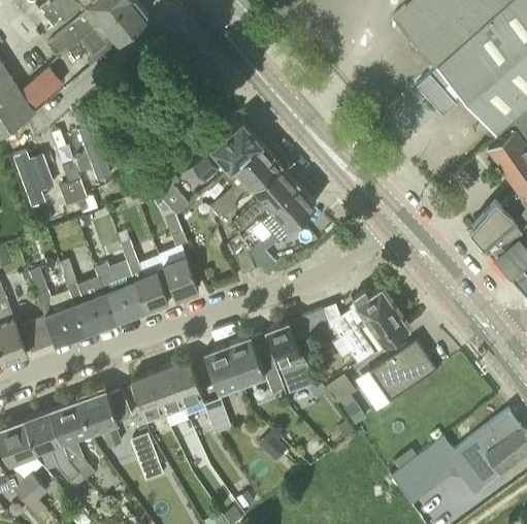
[(85,2),(87,0),(50,0),(39,9),(55,27),(85,2)]
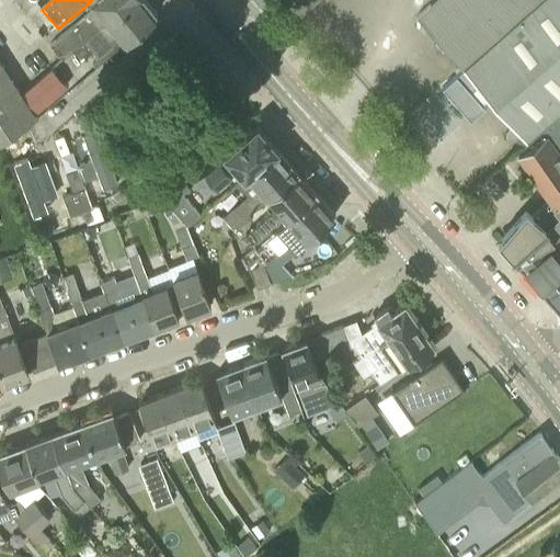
[(101,31),(137,0),(92,0),(90,2),(94,7),(91,10),(92,13),(50,48),(64,63),(101,31)]
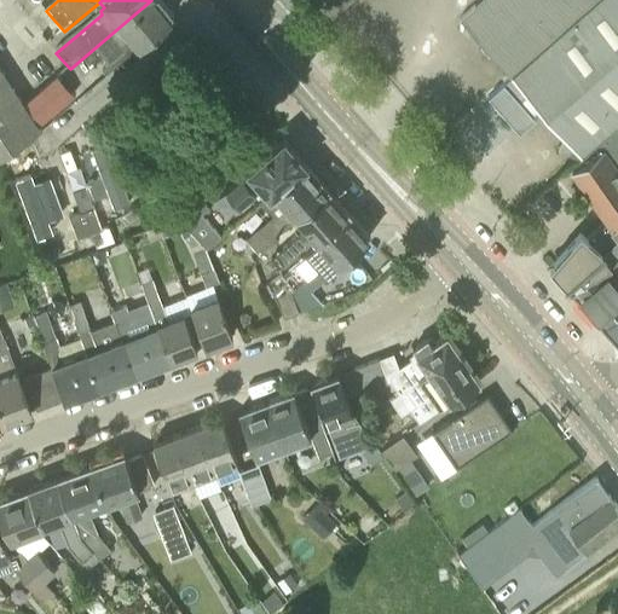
[(160,0),(151,0),(111,34),(122,48),(132,41),(138,48),(174,17),(160,0)]
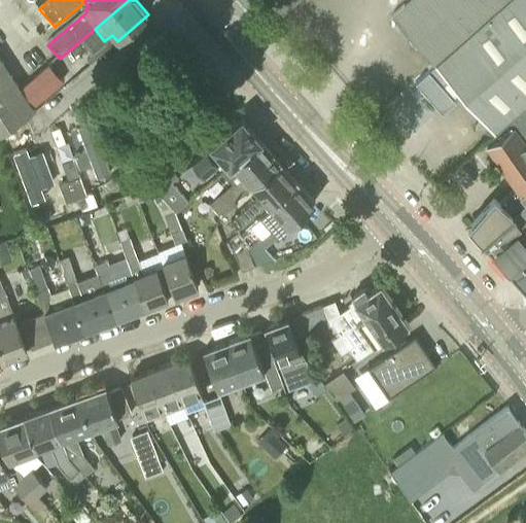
[(436,68),(516,0),(413,0),(392,19),(436,68)]
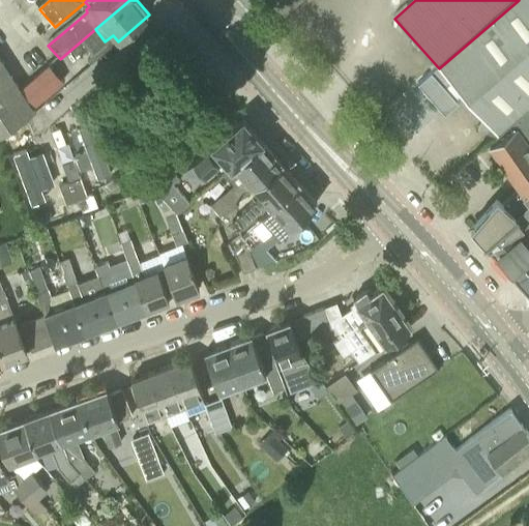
[(499,137),(528,110),(528,0),(519,0),(439,68),(419,87),(446,117),(459,106),(457,101),(463,96),(499,137)]
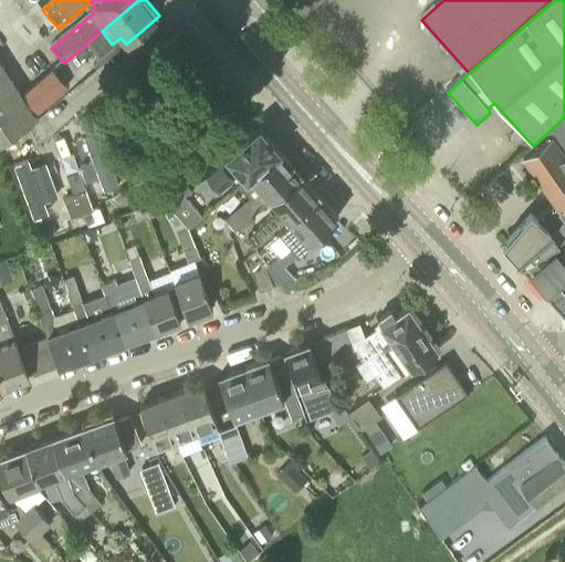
[(0,145),(38,122),(35,120),(22,99),(0,63),(0,145)]
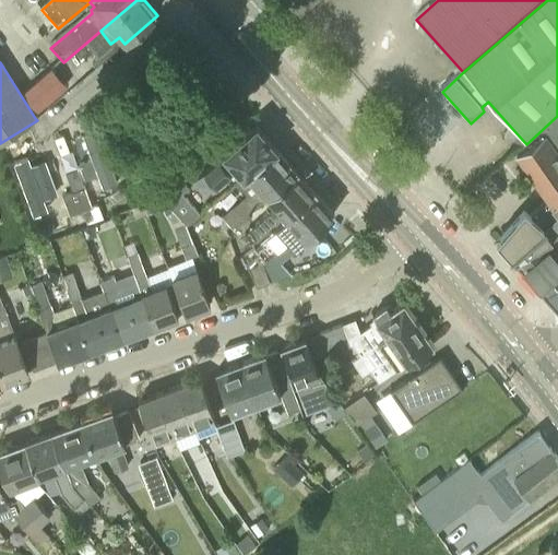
[(51,71),(22,97),(35,118),(67,90),(51,71)]
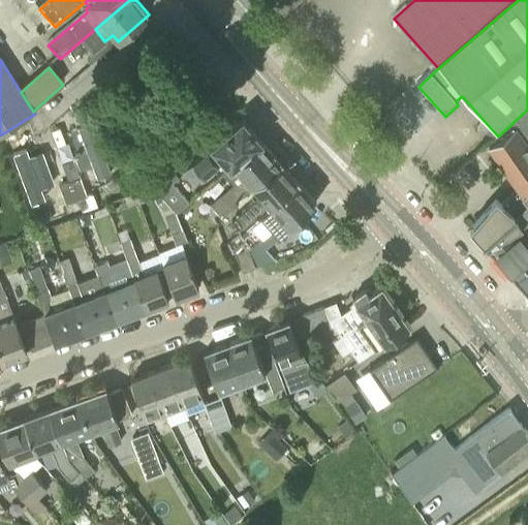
[(527,110),(498,136),(502,142),(492,149),(520,191),(527,183),(527,110)]
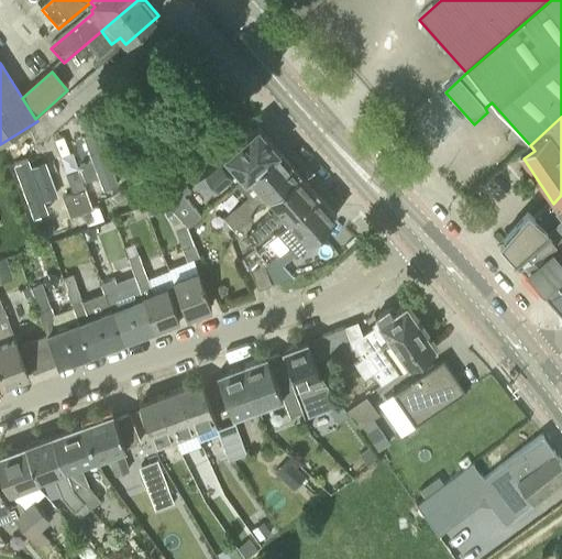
[(235,171),(245,183),(279,153),(259,130),(196,185),(206,197),(235,171)]
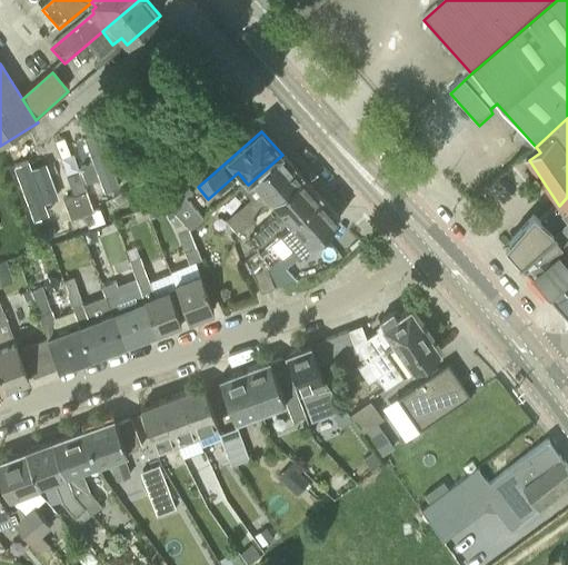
[(79,146),(88,166),(98,161),(89,141),(79,146)]
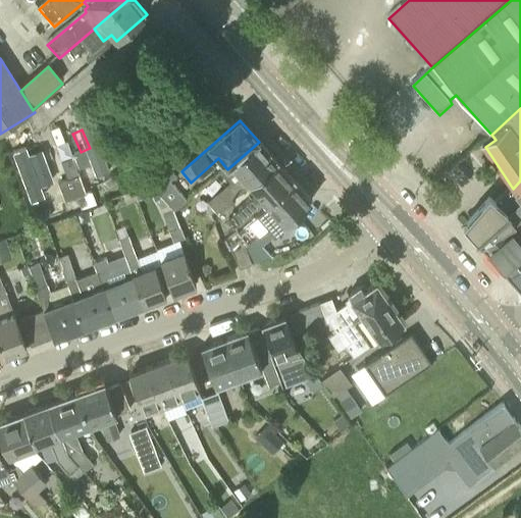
[(259,142),(227,169),(221,173),(230,185),(209,204),(218,214),(249,188),(276,162),(277,163),(278,163),(271,155),(270,155),(259,142)]
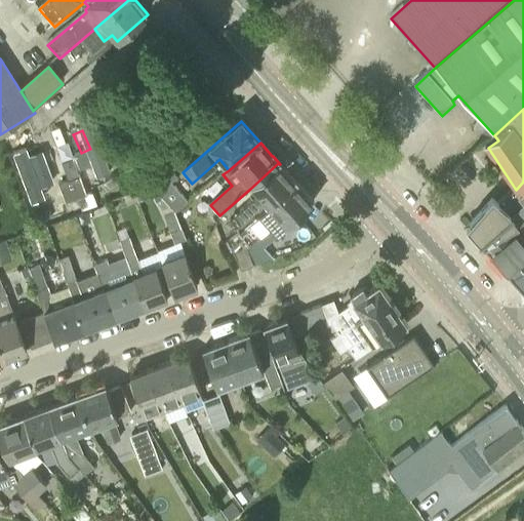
[(49,200),(46,189),(58,185),(48,152),(35,157),(33,150),(19,154),(35,204),(49,200)]
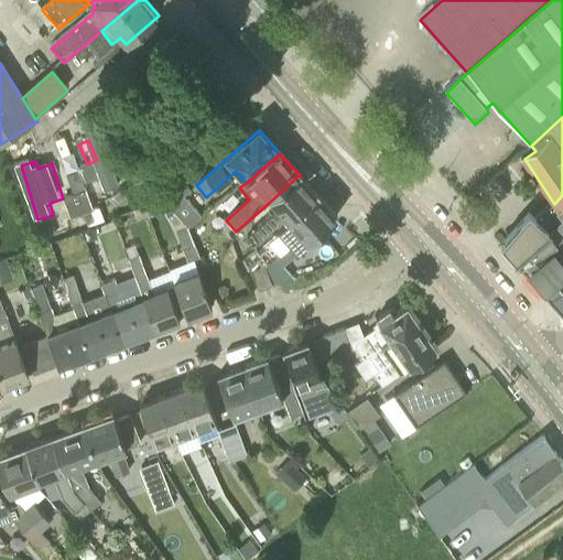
[(160,187),(180,171),(171,161),(151,179),(160,187)]
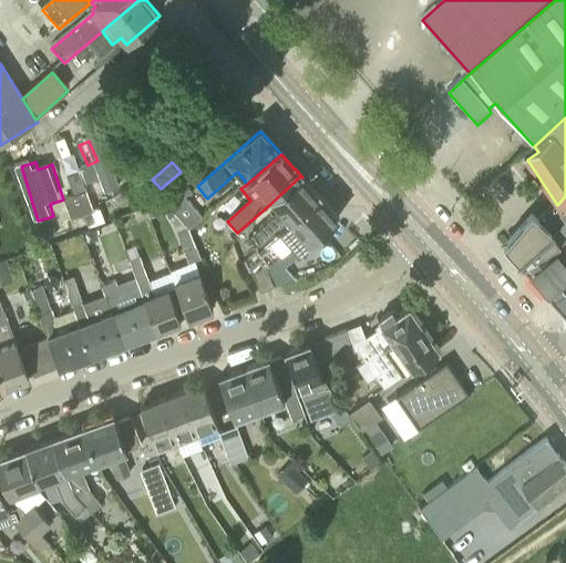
[(102,184),(95,166),(83,171),(82,172),(83,174),(89,190),(90,190),(102,184)]
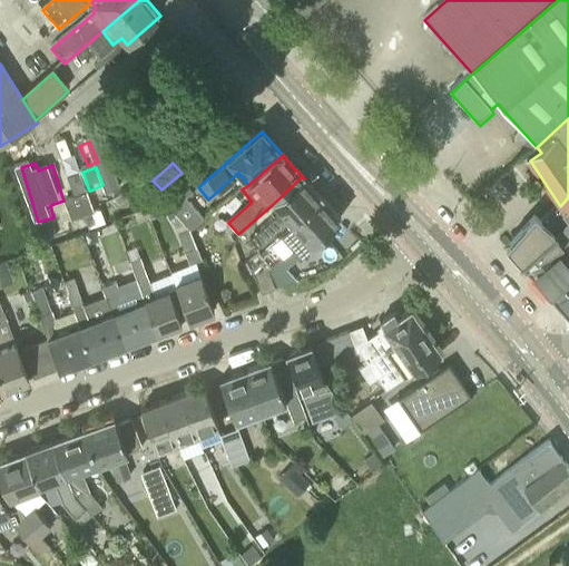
[(69,181),(71,187),(76,198),(88,194),(81,176),(69,181)]
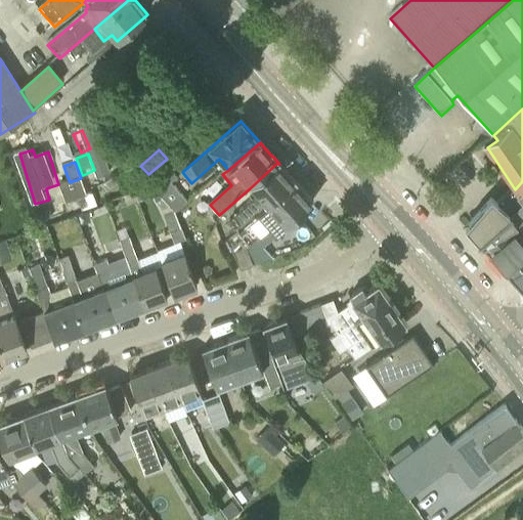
[(151,186),(160,196),(174,213),(186,203),(171,184),(178,179),(164,163),(144,178),(151,186)]
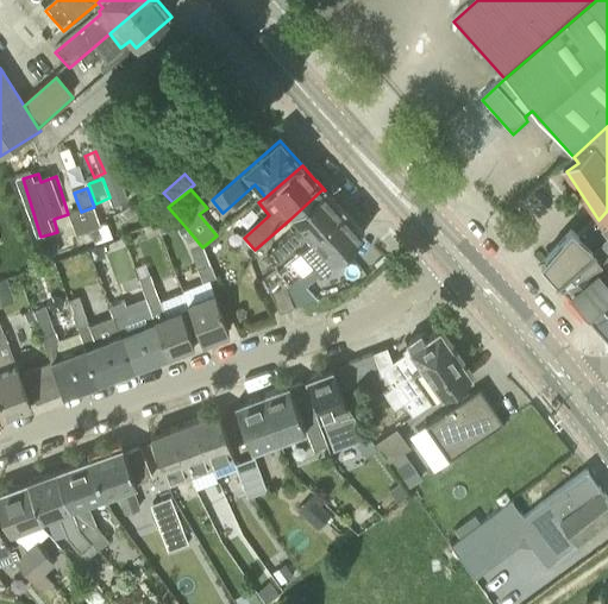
[(323,189),(290,219),(299,228),(267,257),(277,271),(344,213),(324,190),(323,189)]
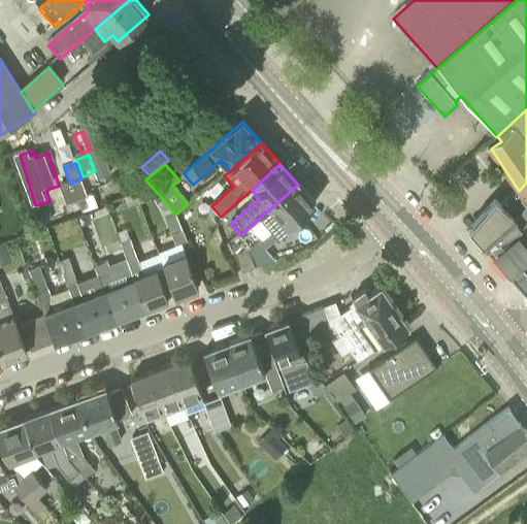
[(106,185),(110,192),(131,176),(127,170),(106,185)]
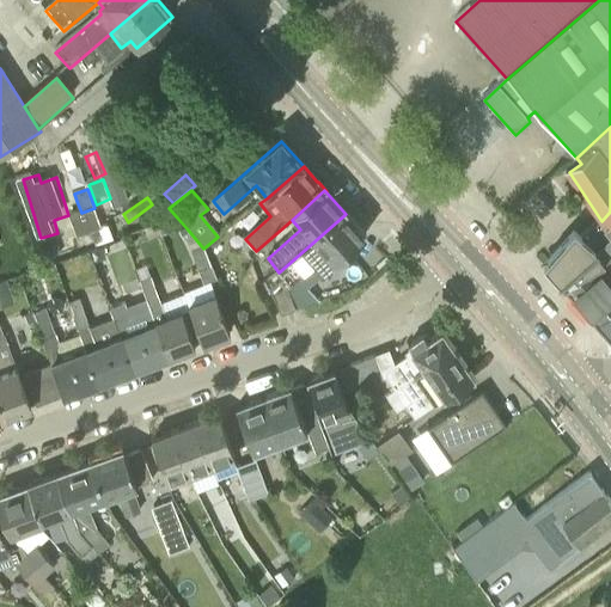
[(392,222),(405,214),(397,201),(385,209),(392,222)]
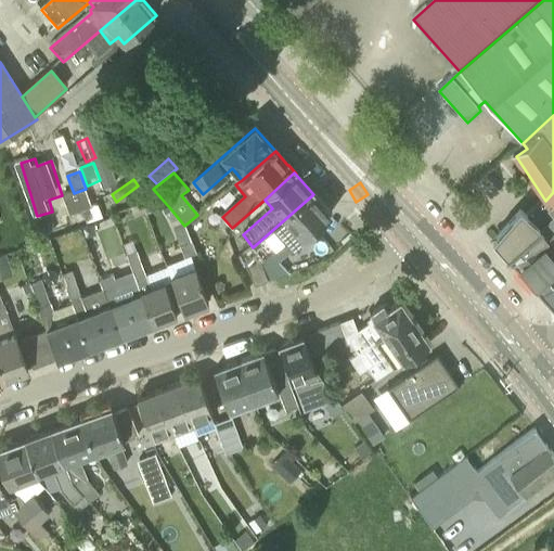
[(74,193),(81,213),(92,209),(86,189),(74,193)]
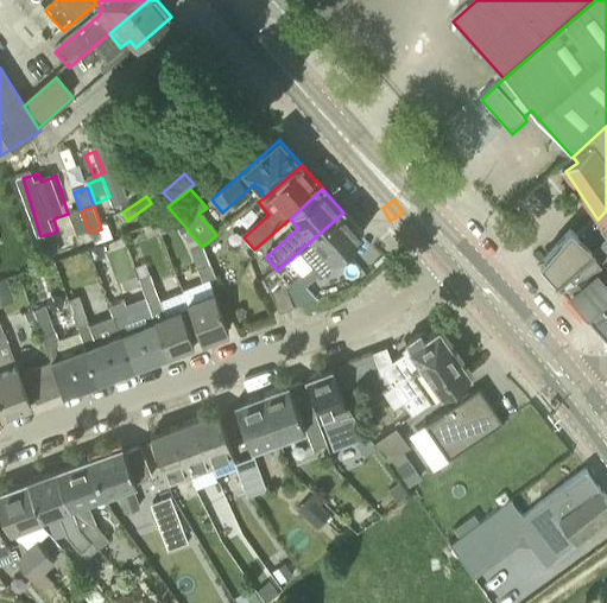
[(579,273),(606,256),(606,210),(598,220),(579,236),(571,229),(542,264),(556,280),(555,283),(556,284),(562,279),(566,284),(579,273)]
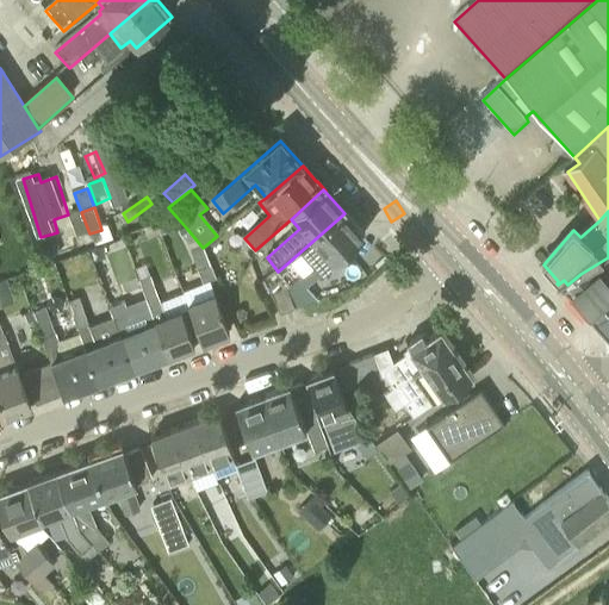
[(81,212),(69,217),(78,238),(89,234),(81,212)]
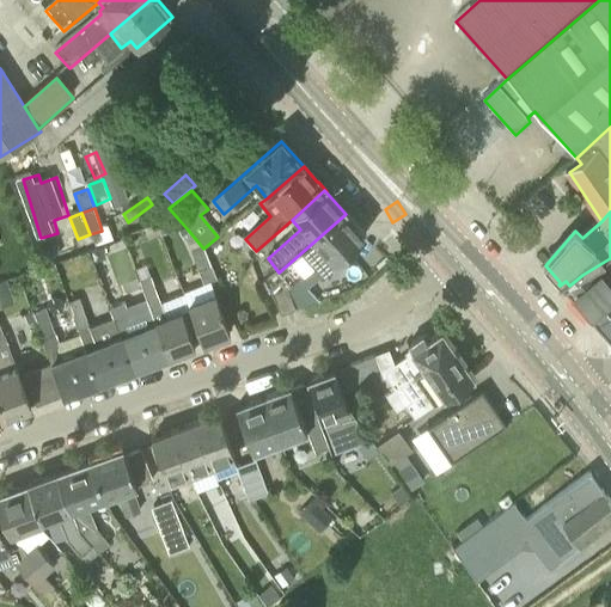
[(346,214),(279,273),(267,283),(270,293),(273,290),(282,318),(297,312),(288,290),(316,265),(324,276),(367,239),(346,214)]
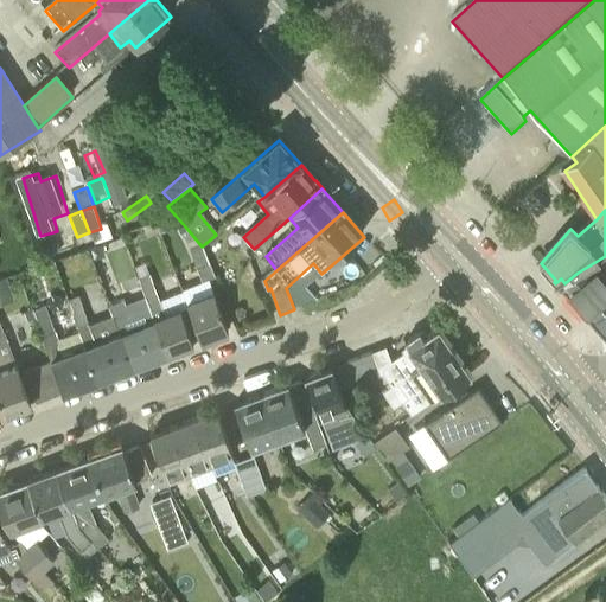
[(185,226),(176,216),(157,223),(161,236),(174,231),(185,226)]
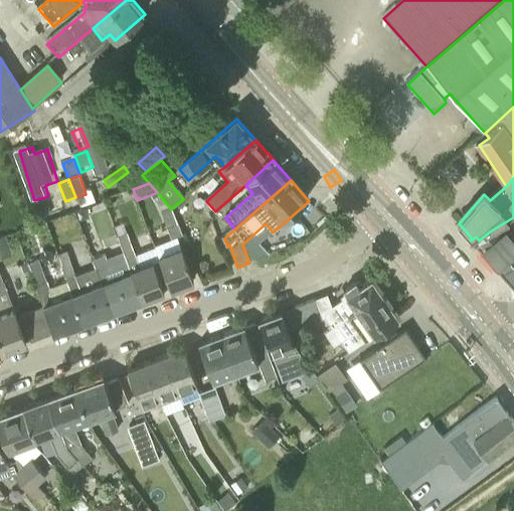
[(171,209),(157,192),(148,196),(162,214),(172,210),(171,209)]
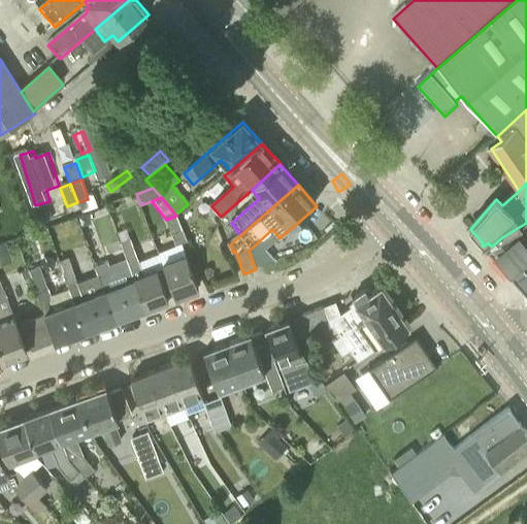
[(53,222),(50,214),(40,218),(43,226),(53,222)]
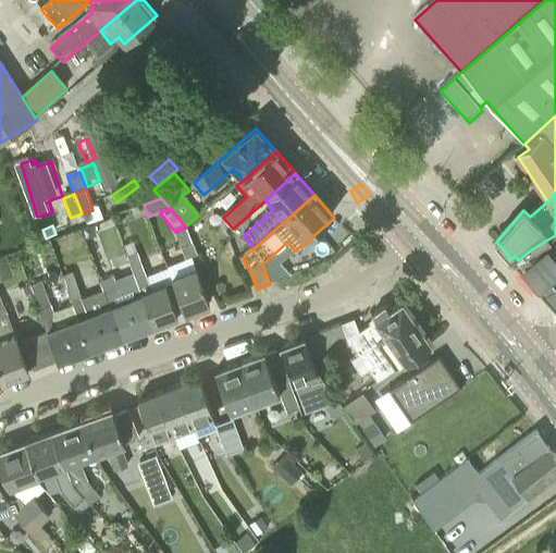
[(186,261),(198,257),(186,228),(175,232),(186,261)]
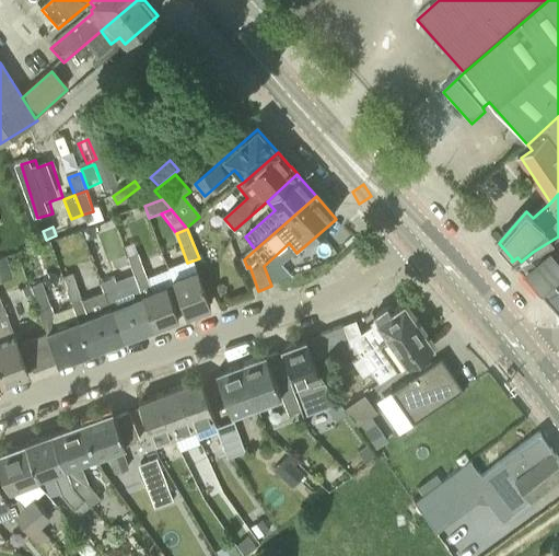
[(545,296),(558,284),(558,236),(533,252),(521,262),(517,265),(545,296)]
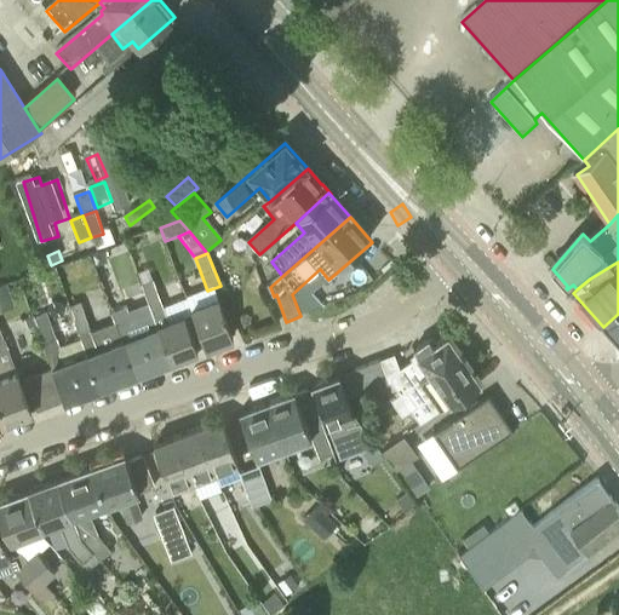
[(149,308),(172,365),(198,355),(184,319),(168,325),(154,282),(142,287),(149,308)]
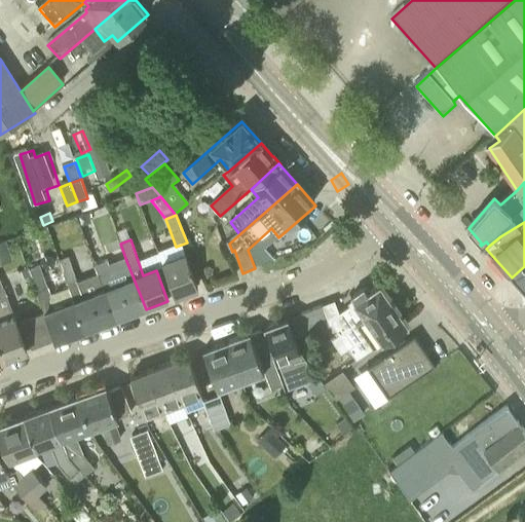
[(0,245),(0,265),(11,263),(5,244),(0,245)]
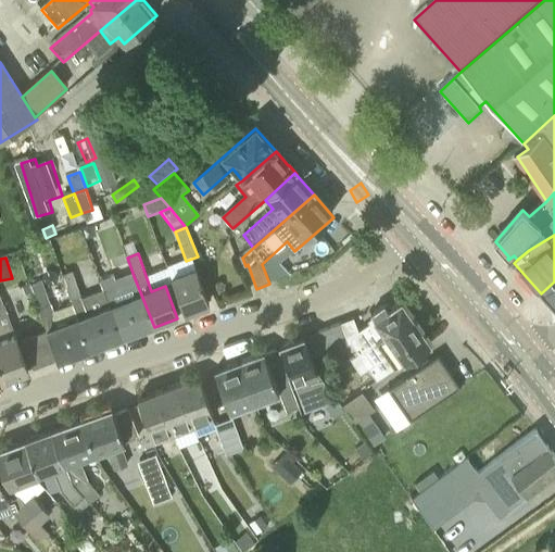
[(210,306),(197,272),(172,280),(185,316),(210,306)]
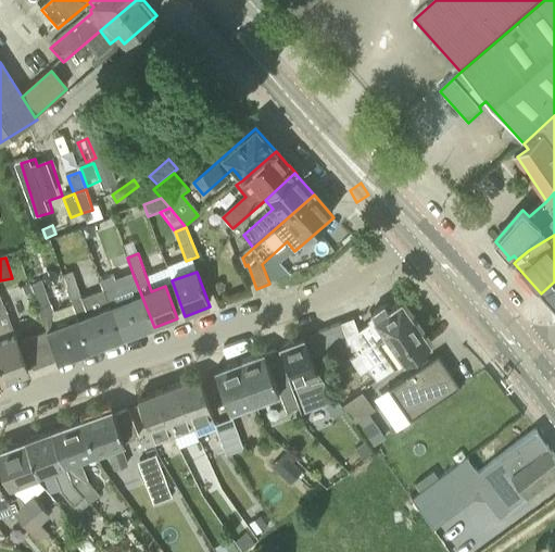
[(72,302),(75,312),(90,351),(122,339),(110,308),(88,316),(82,299),(73,274),(63,277),(72,302)]
